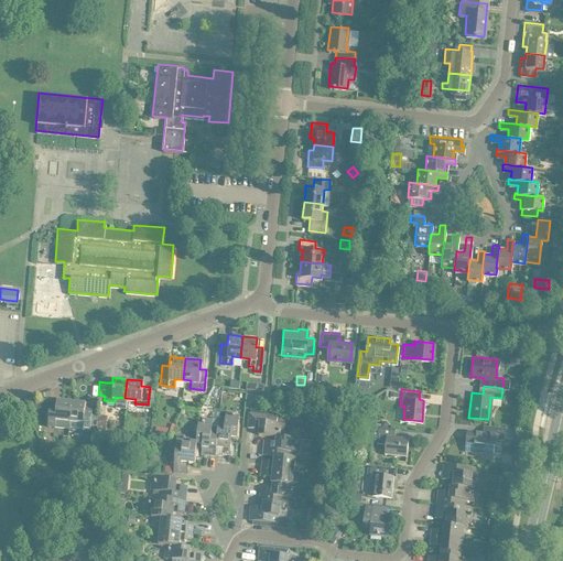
[(47,407),(46,423),(53,424),(67,425),(67,419),(69,398),(55,397),(54,407),(47,407)]
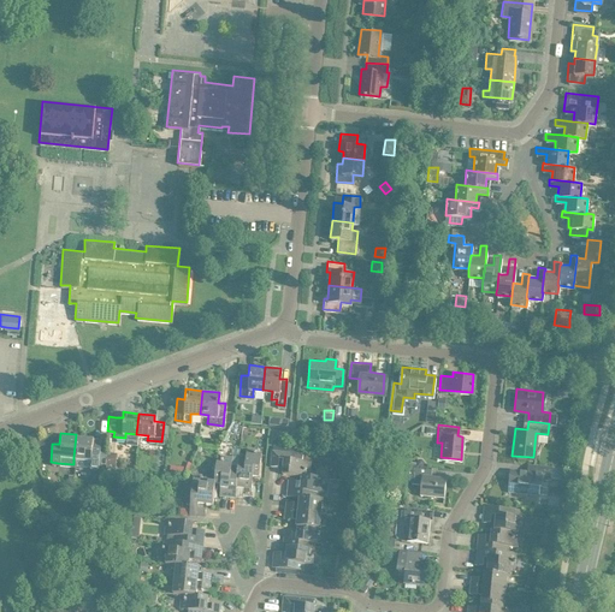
[(74,457),(74,464),(88,465),(96,467),(96,461),(98,449),(90,447),(92,437),(76,434),(74,457)]
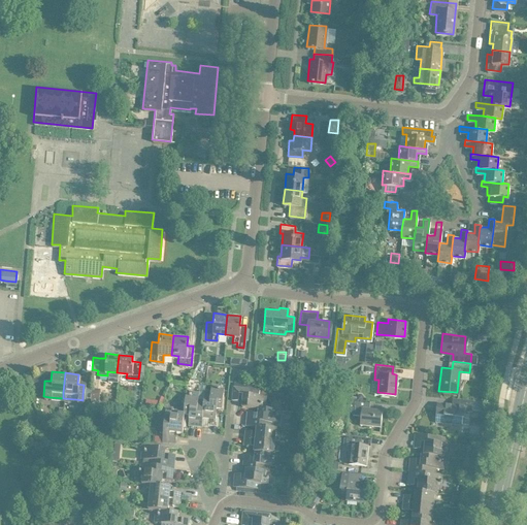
[(202,397),(201,415),(213,416),(215,409),(211,409),(211,405),(221,406),(223,386),(217,386),(218,383),(209,382),(209,389),(203,388),(202,397)]
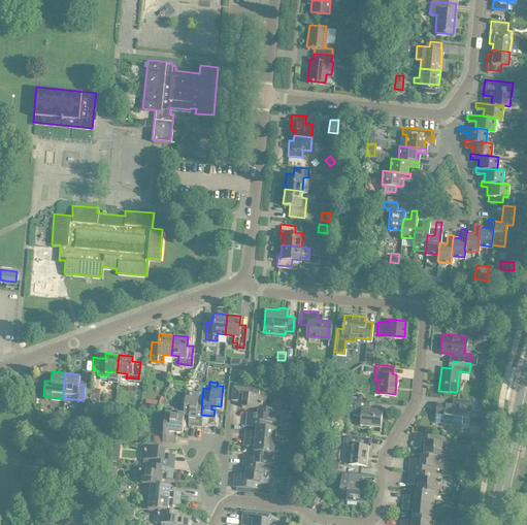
[(240,404),(257,405),(260,405),(261,400),(264,401),(264,393),(258,393),(258,387),(232,384),(230,397),(237,398),(237,395),(241,396),(240,404)]
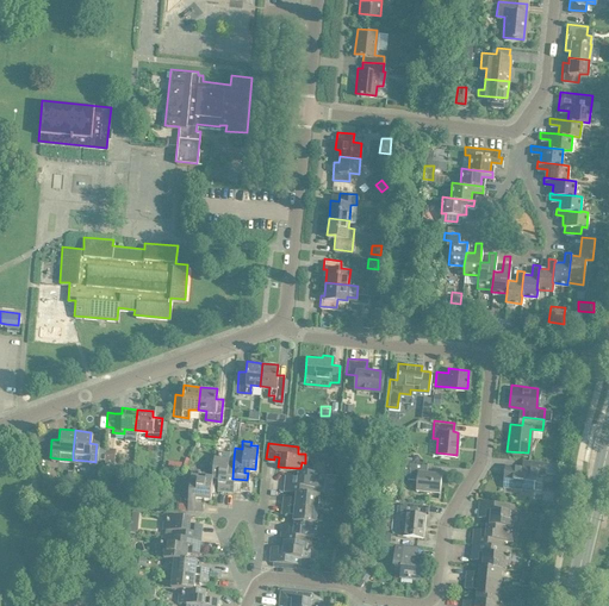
[(105,445),(104,460),(113,461),(115,447),(105,445)]
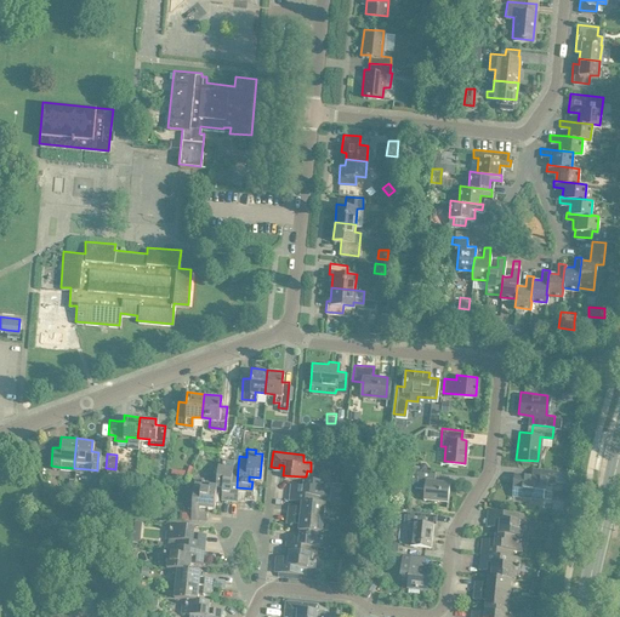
[(238,467),(232,467),(232,458),(223,457),(223,461),(217,460),(215,483),(215,484),(225,485),(223,489),(220,489),(220,497),(235,498),(237,487),(238,467)]
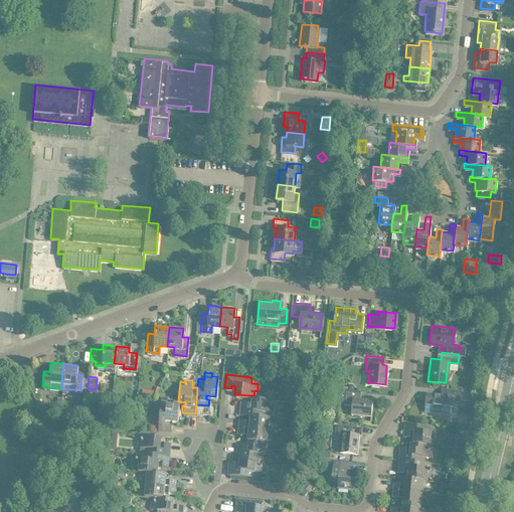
[(422,409),(431,409),(449,411),(449,405),(452,405),(453,399),(459,399),(460,388),(440,386),(439,393),(424,391),(422,409)]
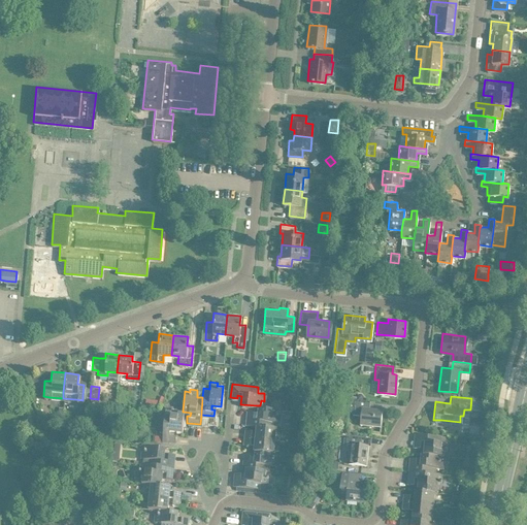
[(368,399),(358,398),(348,397),(347,408),(352,408),(351,413),(360,414),(359,423),(379,425),(381,407),(368,406),(368,399)]
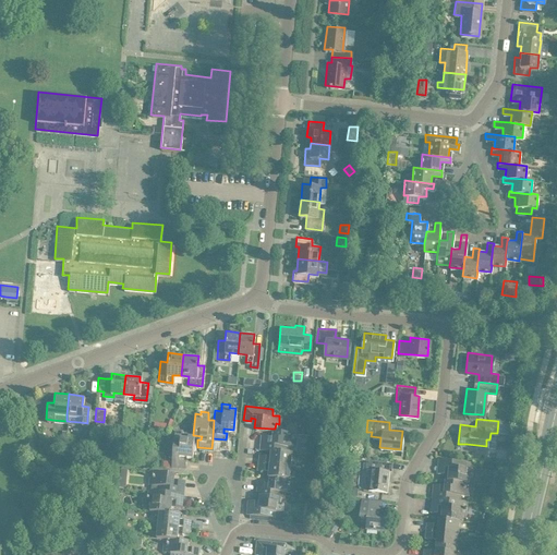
[(498,421),(497,432),(508,433),(509,422),(498,421)]
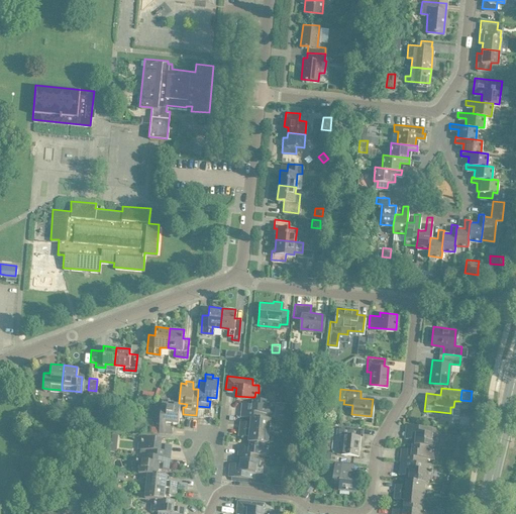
[(239,414),(249,415),(265,417),(265,416),(266,411),(273,412),(274,405),(271,404),(271,399),(254,397),(251,397),(250,405),(246,405),(246,402),(240,401),(239,414)]
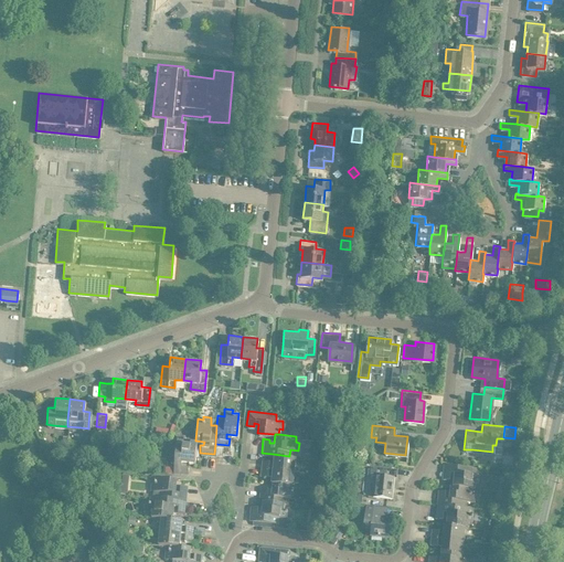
[(176,435),(172,470),(185,472),(187,465),(184,465),(184,460),(193,462),(195,441),(195,439),(190,439),(190,436),(176,435)]
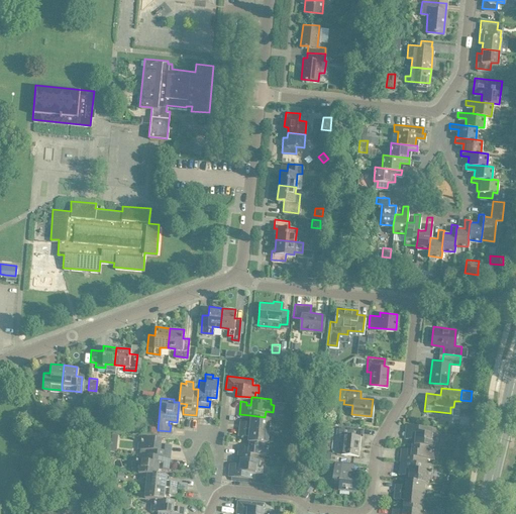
[(238,419),(237,426),(268,429),(269,417),(265,416),(265,417),(249,415),(248,422),(244,421),(245,420),(238,419)]
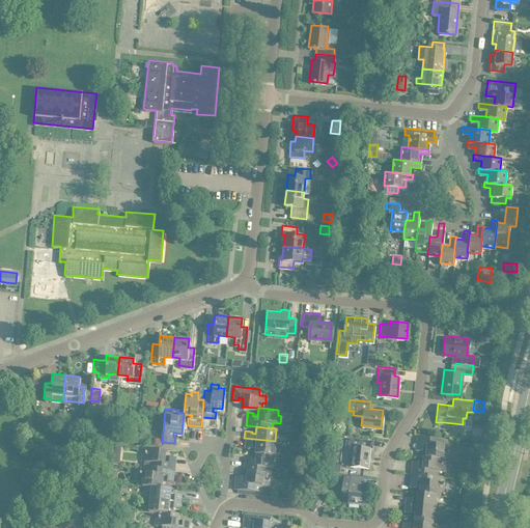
[(425,446),(424,454),(443,456),(444,456),(445,451),(448,451),(448,444),(442,444),(442,438),(416,435),(414,448),(421,449),(421,446),(425,446)]
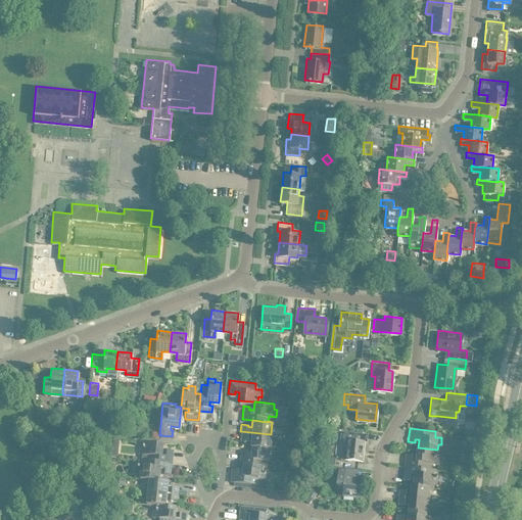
[(346,438),(344,458),(361,460),(364,440),(366,440),(364,439),(365,432),(342,430),(341,438),(346,438)]
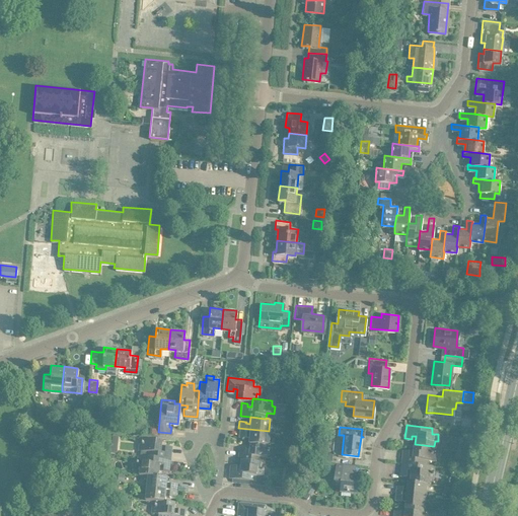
[(248,441),(249,441),(268,443),(269,431),(238,428),(238,435),(244,436),(244,434),(248,434),(248,441)]
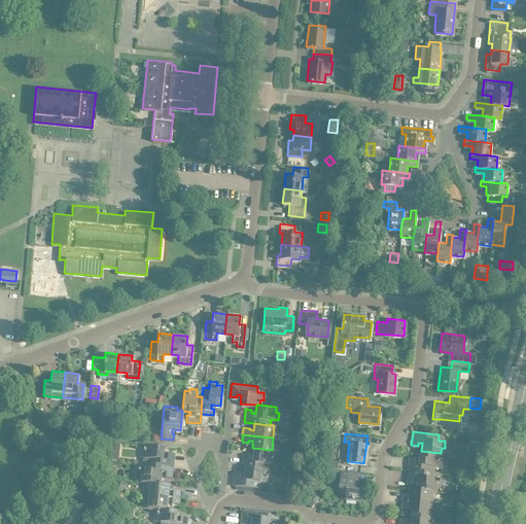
[(145,461),(172,464),(173,451),(167,451),(166,454),(162,454),(163,445),(143,443),(142,449),(139,449),(139,456),(146,456),(145,461)]
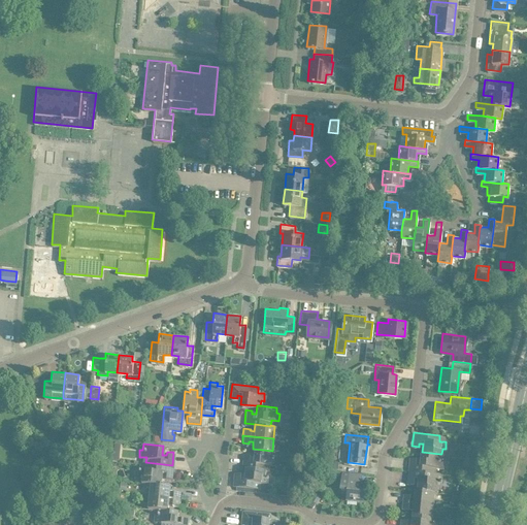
[(241,466),(244,467),(264,469),(267,469),(268,463),(275,464),(275,457),(273,456),(273,451),(272,451),(254,449),(253,457),(249,457),(249,454),(242,453),(241,466)]
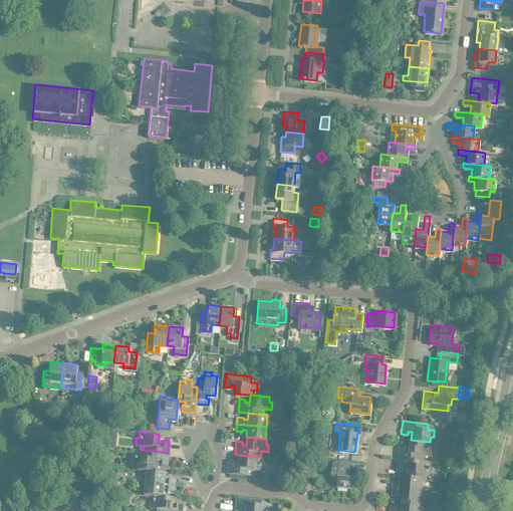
[(398,444),(397,457),(422,459),(423,454),(430,454),(430,447),(428,447),(429,442),(411,440),(409,440),(408,448),(404,448),(404,445),(398,444)]
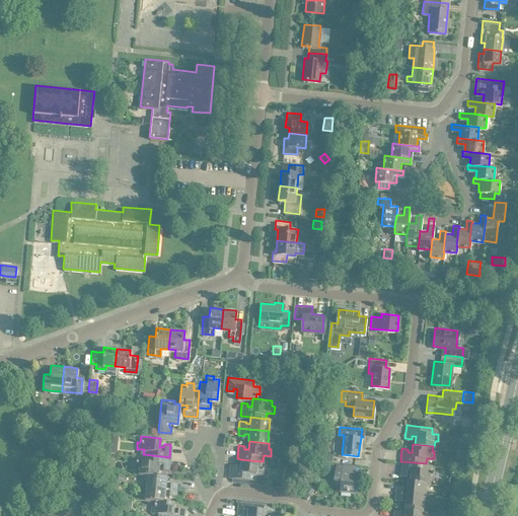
[(322,450),(322,458),(331,459),(333,451),(322,450)]
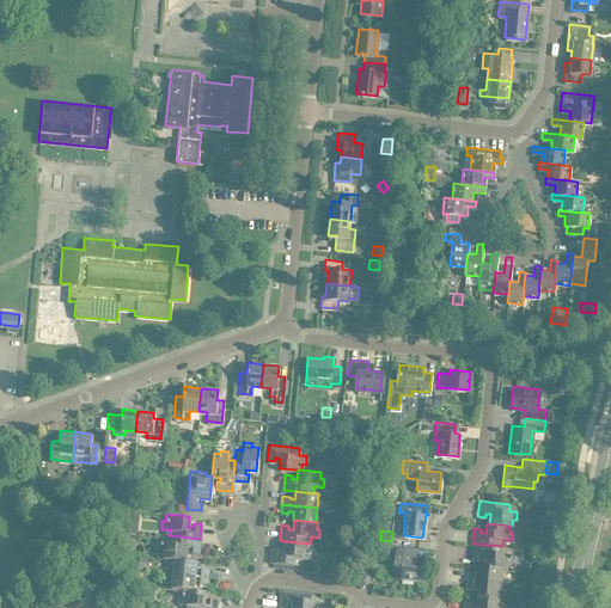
[(200,539),(169,535),(160,535),(159,550),(163,551),(163,557),(172,558),(185,559),(185,550),(190,551),(190,553),(199,554),(200,539)]
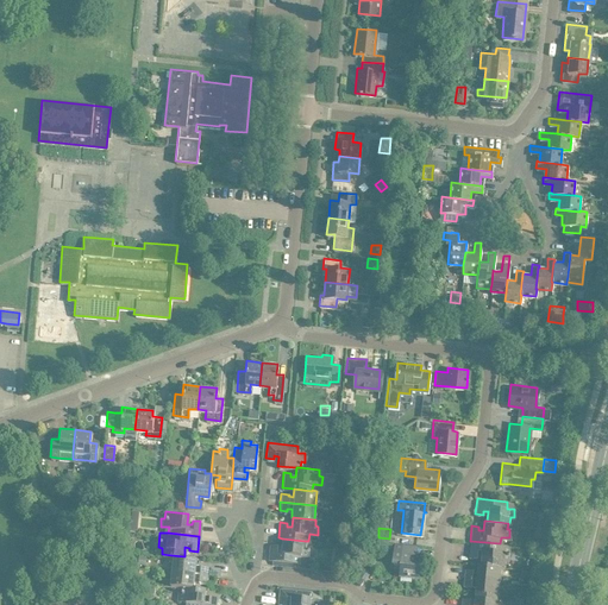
[(269,542),(268,558),(298,561),(299,554),(307,555),(308,547),(305,547),(305,541),(282,539),(281,547),(276,547),(276,543),(269,542)]
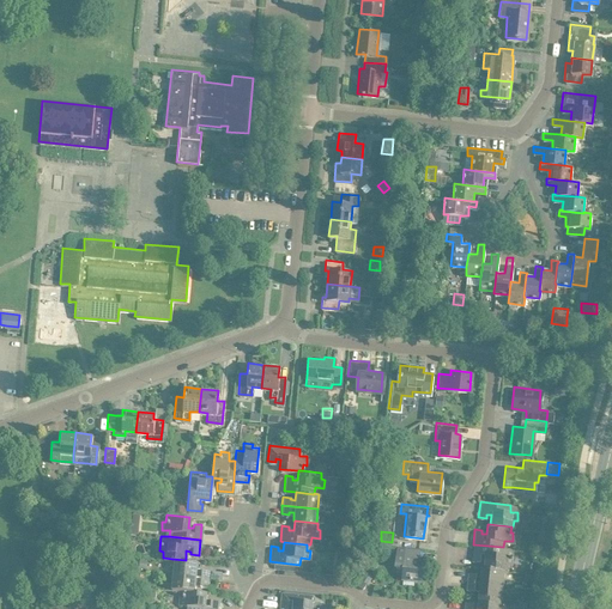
[(394,565),(401,566),(400,577),(419,579),(422,559),(417,559),(418,547),(397,544),(394,565)]
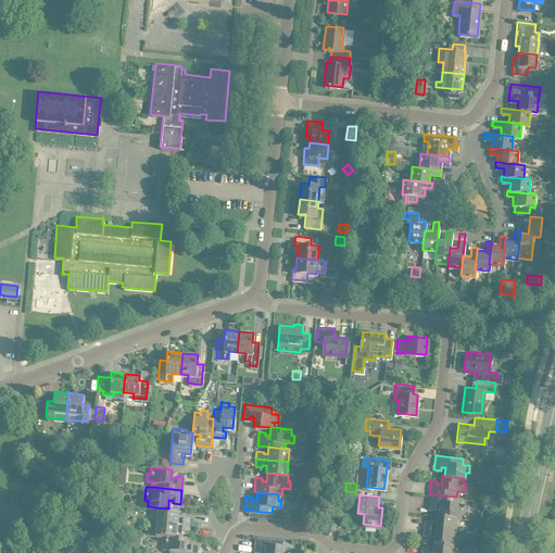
[(439,506),(438,515),(456,517),(458,517),(459,512),(463,512),(464,498),(456,497),(429,494),(427,508),(434,508),(434,506),(439,506)]
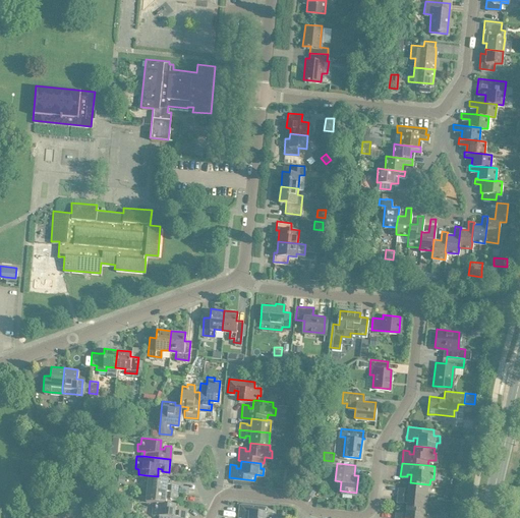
[(146,487),(176,491),(176,483),(170,482),(170,484),(166,484),(167,476),(158,476),(147,475),(146,487)]
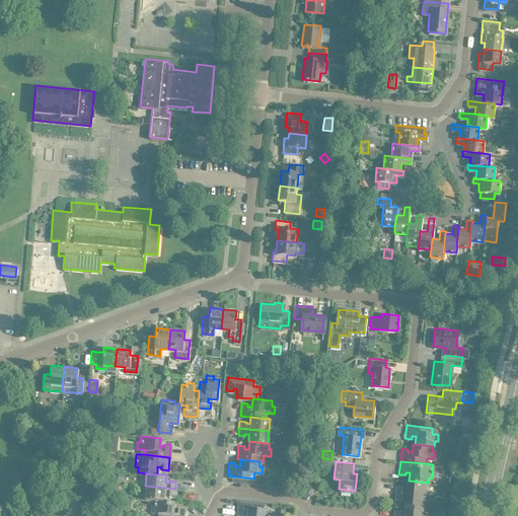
[(307,480),(302,488),(310,493),(315,486),(307,480)]
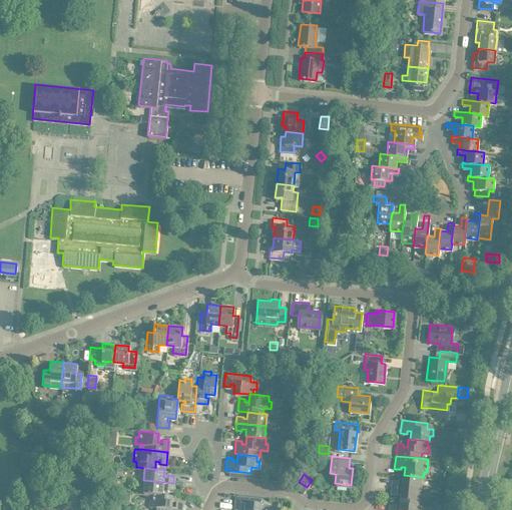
[(390,486),(420,488),(421,477),(404,475),(402,475),(401,481),(397,481),(397,479),(391,479),(390,486)]
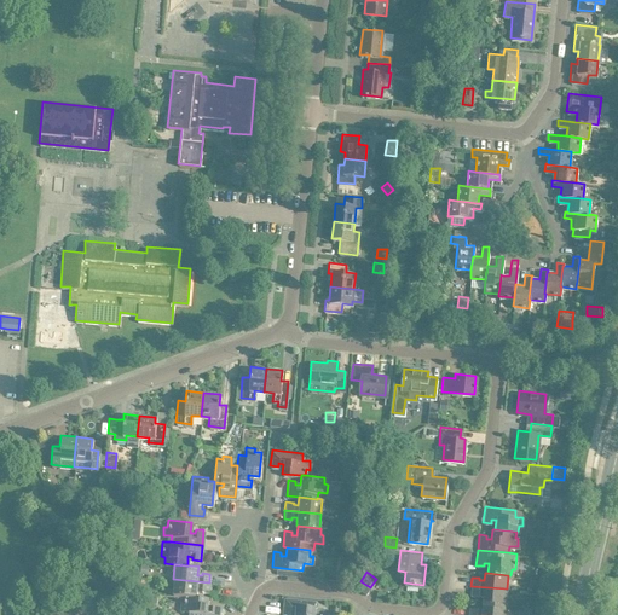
[(183,595),(195,596),(196,587),(201,589),(200,590),(208,591),(209,582),(173,579),(172,593),(183,595)]
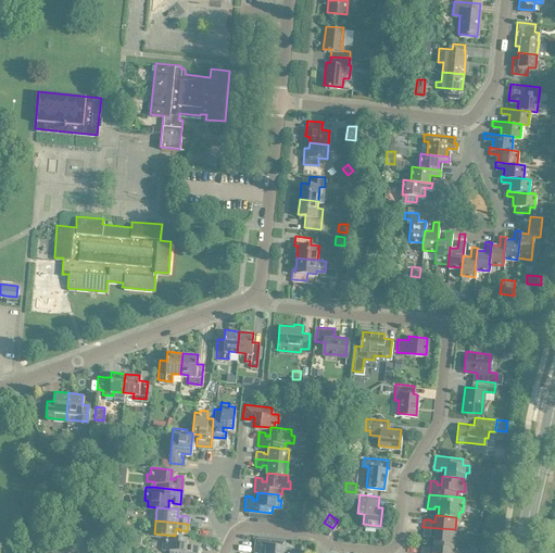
[(433,533),(432,540),(454,542),(455,529),(423,527),(423,533),(429,535),(429,532),(433,533)]
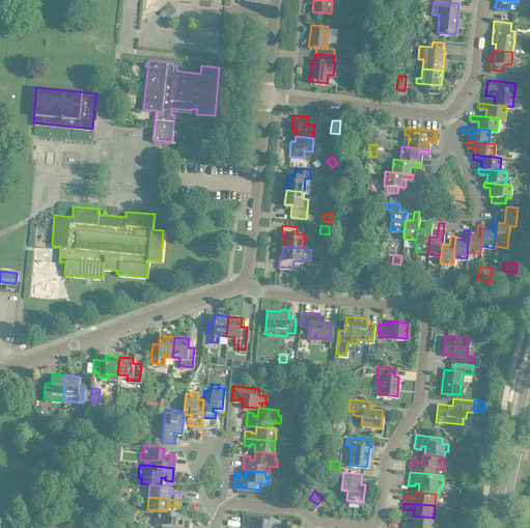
[(167,511),(157,510),(157,516),(154,515),(152,523),(161,523),(160,527),(187,527),(188,519),(182,518),(180,521),(176,521),(177,512),(167,511)]
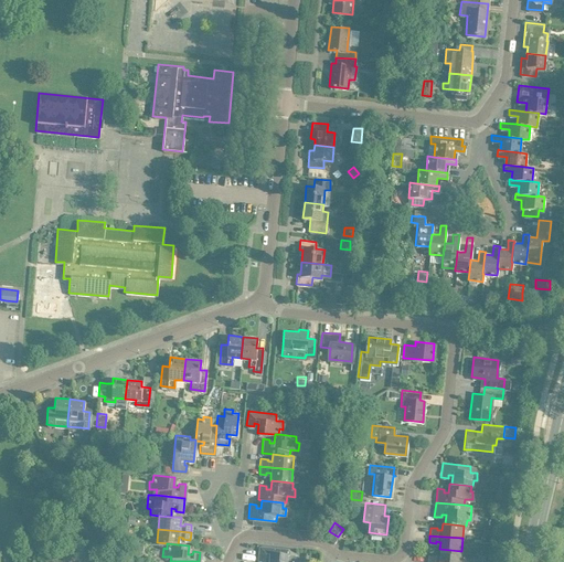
[(267,561),(293,561),(294,555),(286,554),(286,548),(258,544),(257,560),(264,560),(264,557),(268,558),(267,561)]
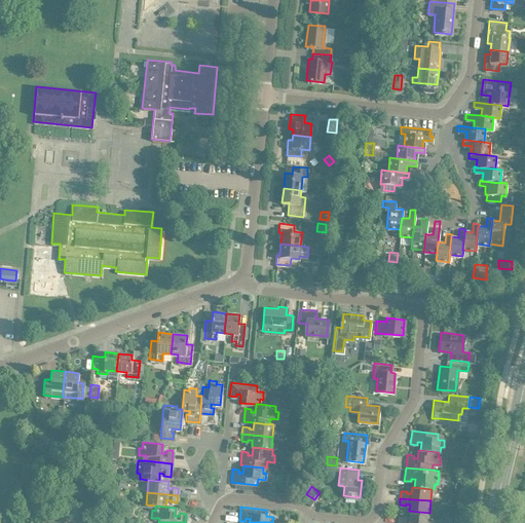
[(430,522),(432,519),(428,518),(429,513),(409,511),(409,519),(405,519),(405,516),(399,515),(397,522),(430,522)]
